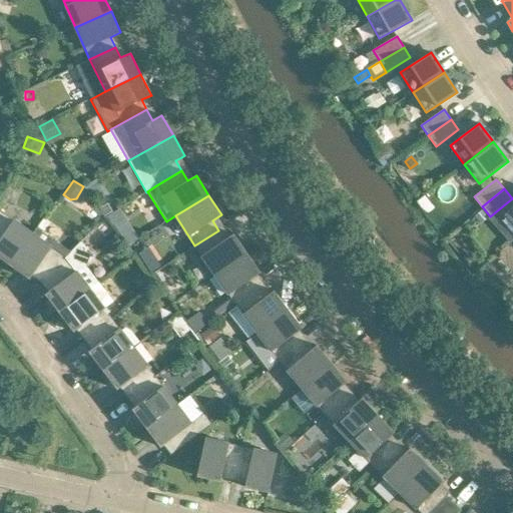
[(108,203),(100,208),(105,216),(113,211),(108,203)]
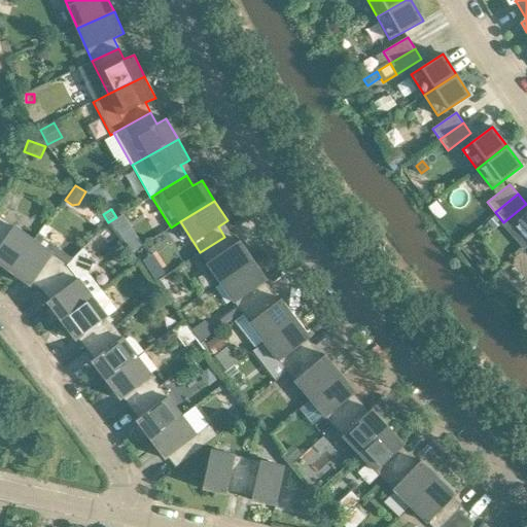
[(526,212),(518,221),(526,231),(526,212)]
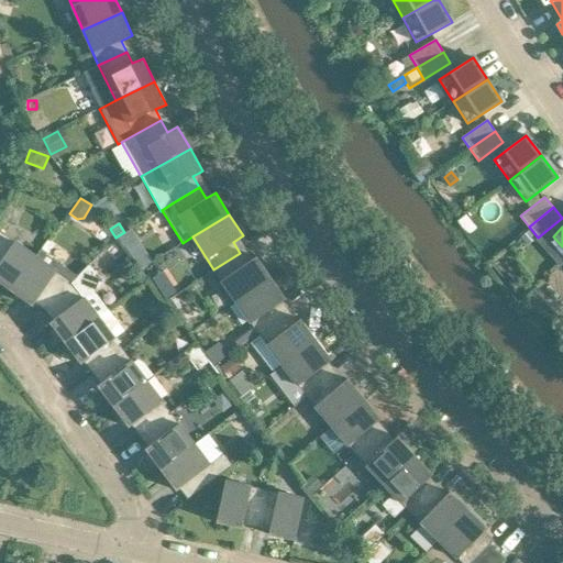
[(138,240),(131,229),(118,238),(125,247),(138,240)]
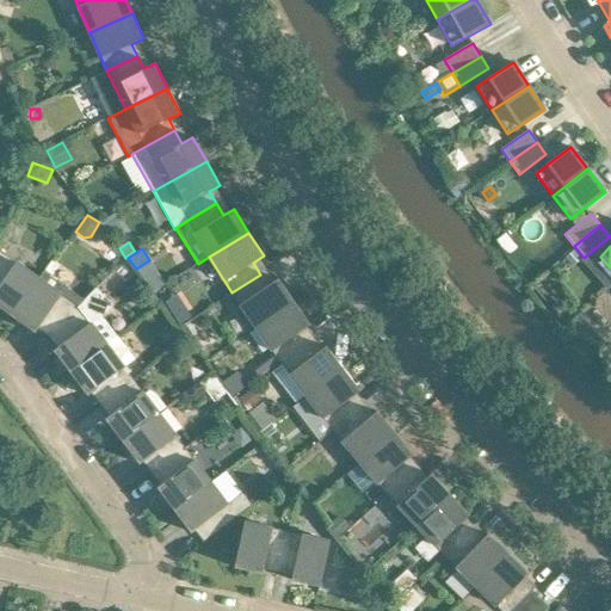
[(582,258),(575,250),(566,258),(573,266),(582,258)]
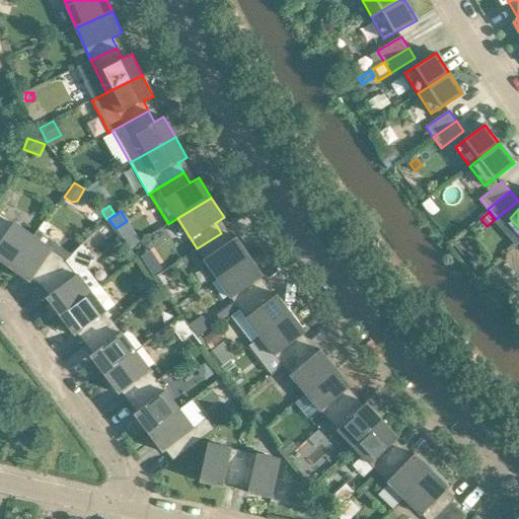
[(31,235),(0,213),(0,261),(10,269),(31,235)]
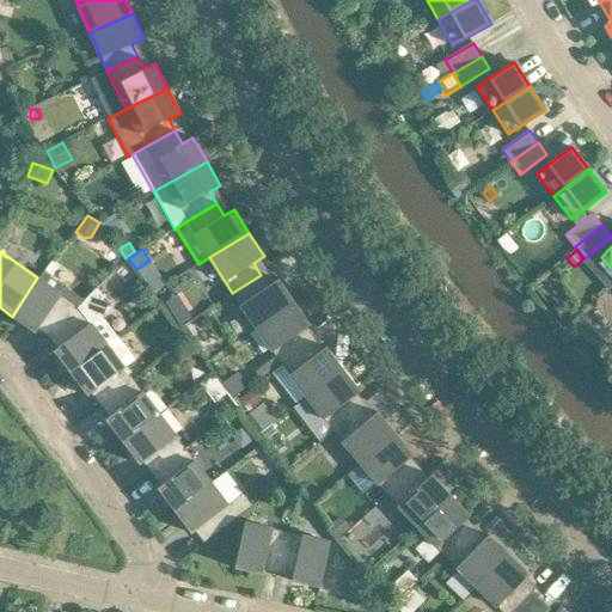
[(37,277),(12,317),(35,332),(37,329),(42,323),(55,331),(85,300),(43,270),(37,277)]
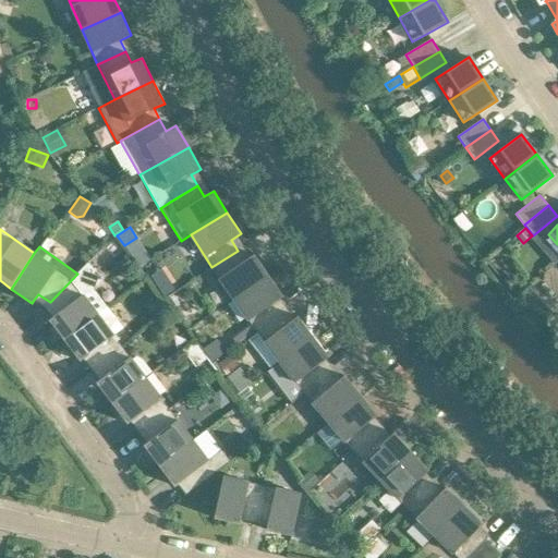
[(238,251),(211,267),(222,283),(218,287),(227,300),(232,296),(233,300),(268,275),(254,254),(251,256),(244,261),(238,251)]
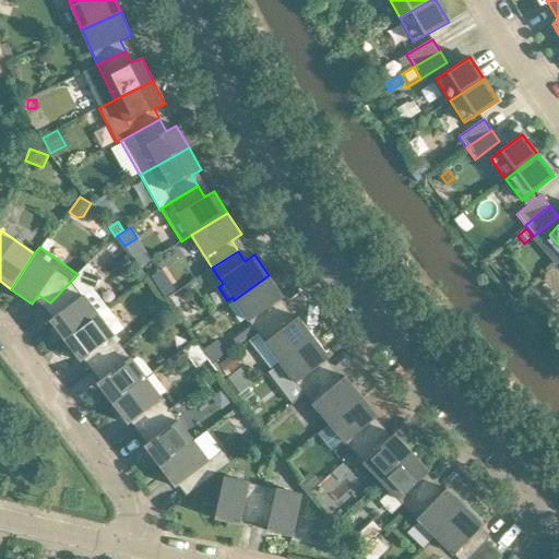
[(78,274),(50,302),(58,313),(49,321),(64,341),(108,308),(94,289),(104,278),(87,263),(78,274)]
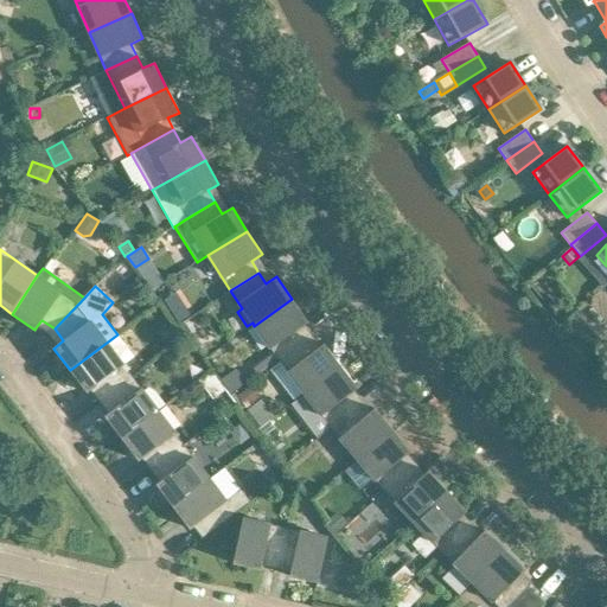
[(292,299),(254,326),(279,360),(306,340),(298,330),(308,323),(292,299)]
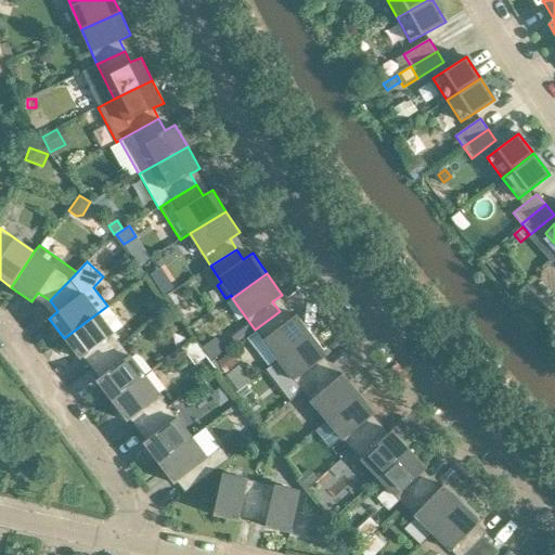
[(88,352),(97,363),(121,345),(113,334),(123,326),(107,306),(64,338),(79,359),(88,352)]
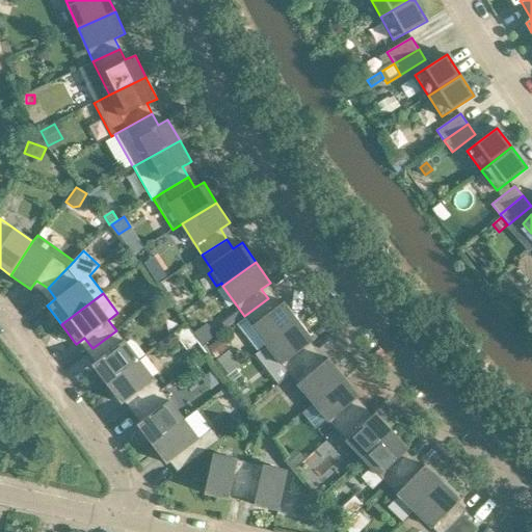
[(268,298),(244,316),(267,345),(298,320),(284,301),(275,308),(268,298)]
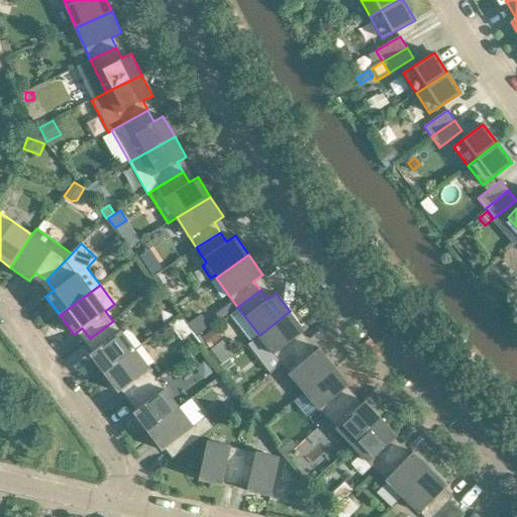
[(281,364),(304,345),(299,340),(296,336),(305,330),(290,311),(260,335),(263,340),(281,364)]
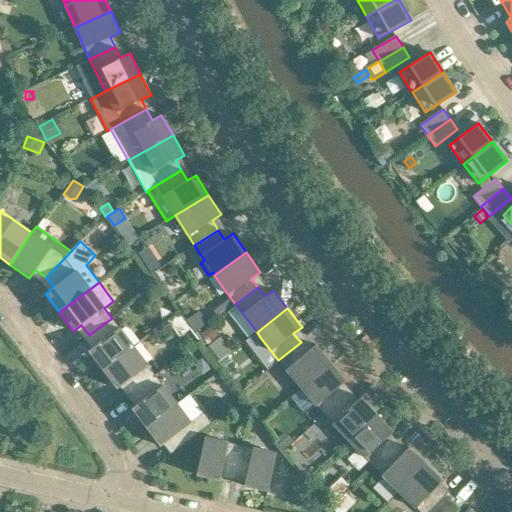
[(89,335),(91,337),(97,345),(88,351),(102,370),(133,346),(126,337),(112,318),(89,335)]
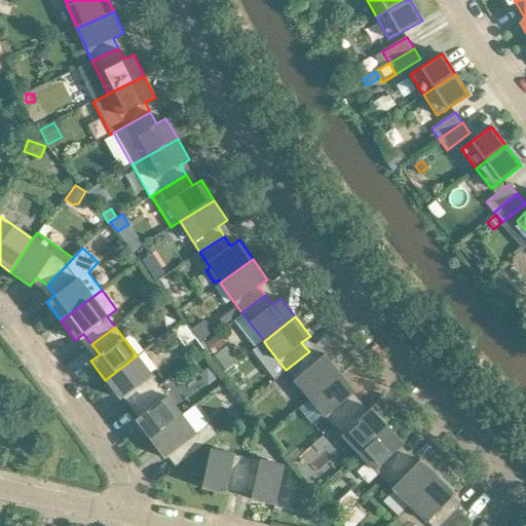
[(216,337),(207,344),(214,353),(223,346),(216,337)]
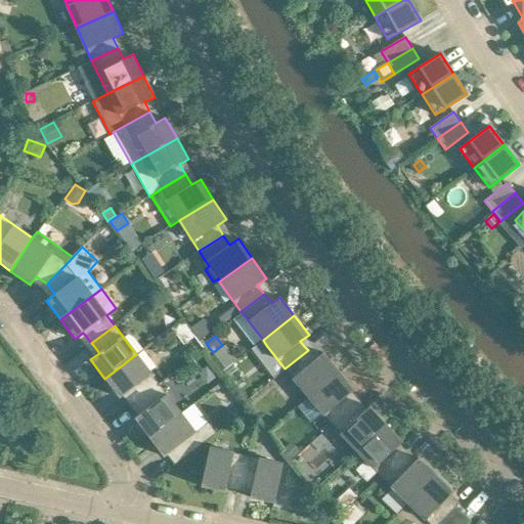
[(315,359),(308,350),(285,368),(308,396),(339,370),(323,352),(315,359)]
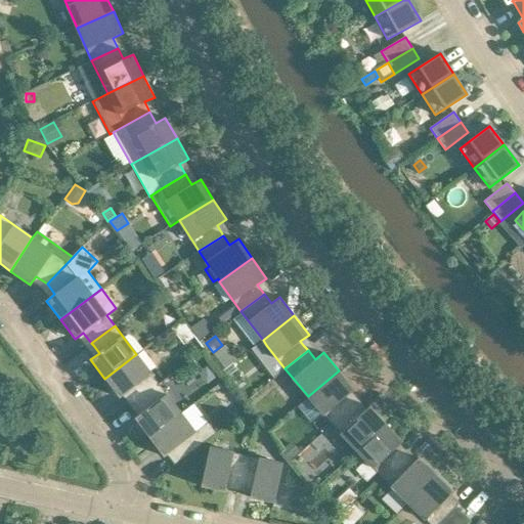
[(159,384),(136,354),(104,379),(120,398),(128,391),(135,401),(159,384)]
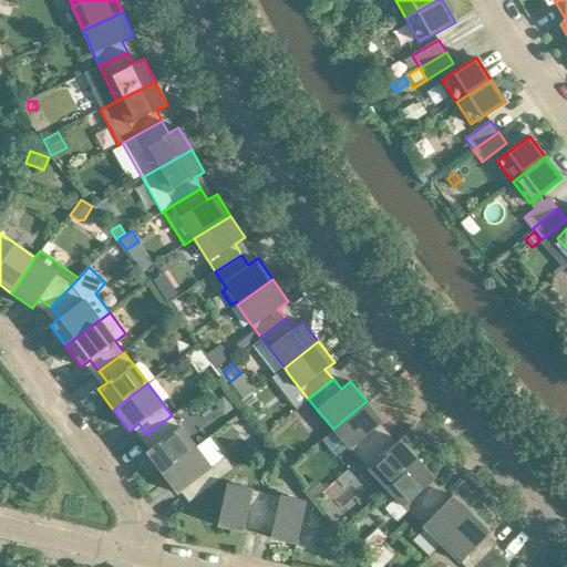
[(333,429),(360,459),(382,437),(374,429),(383,421),(367,401),(333,429)]
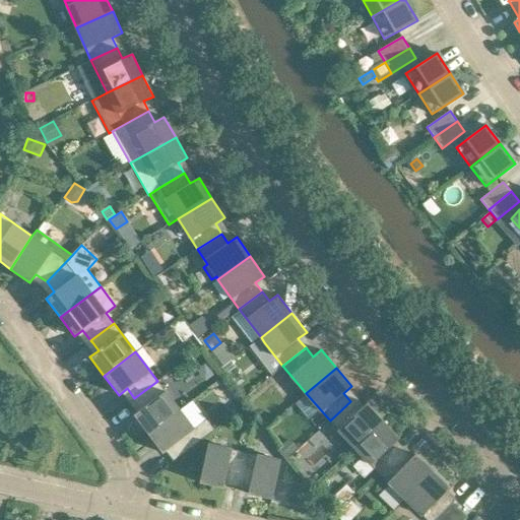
[(134,415),(148,434),(180,410),(157,381),(134,398),(142,408),(134,415)]
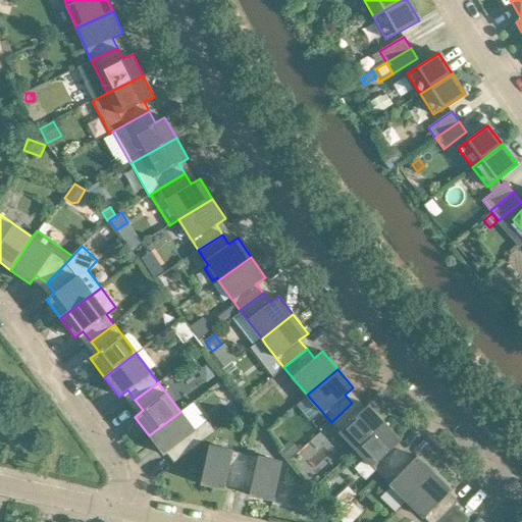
[(361,412),(352,403),(331,422),(356,450),(384,422),(368,405),(361,412)]
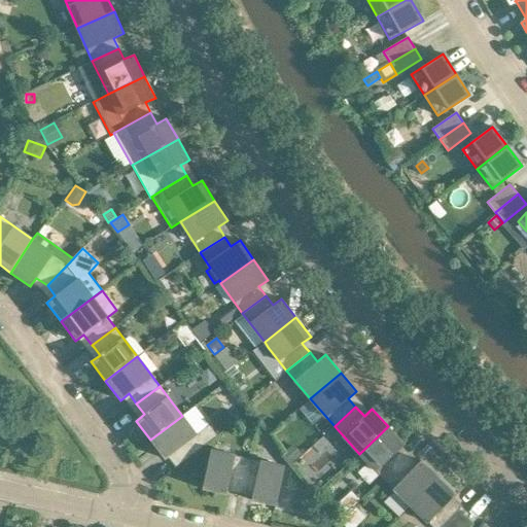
[(204,446),(182,416),(150,440),(165,459),(173,453),(181,463),(204,446)]
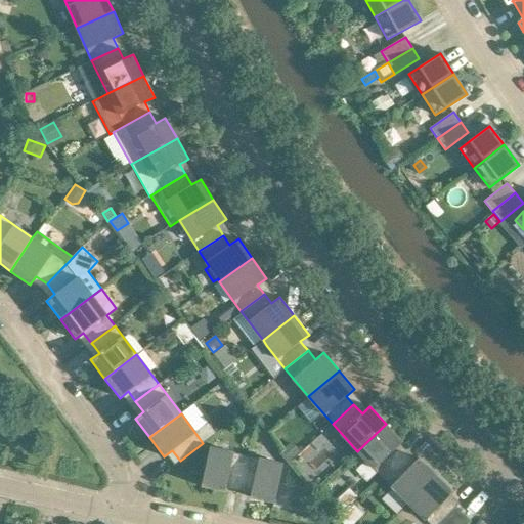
[(357,451),(382,478),(403,457),(395,448),(402,441),(386,424),(357,451)]
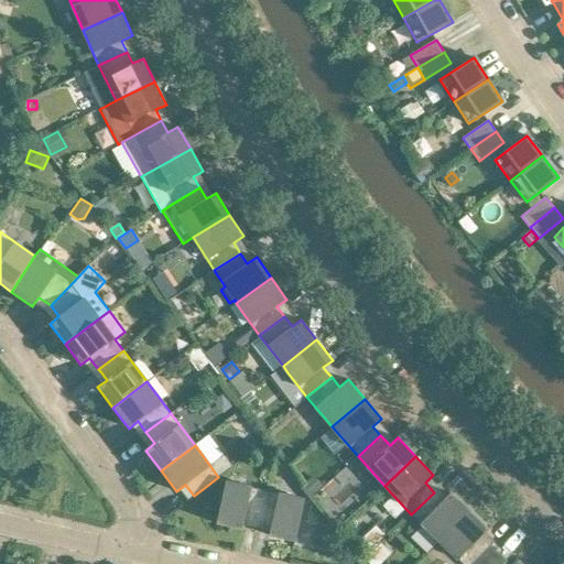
[(314,478),(305,486),(313,496),(323,488),(314,478)]
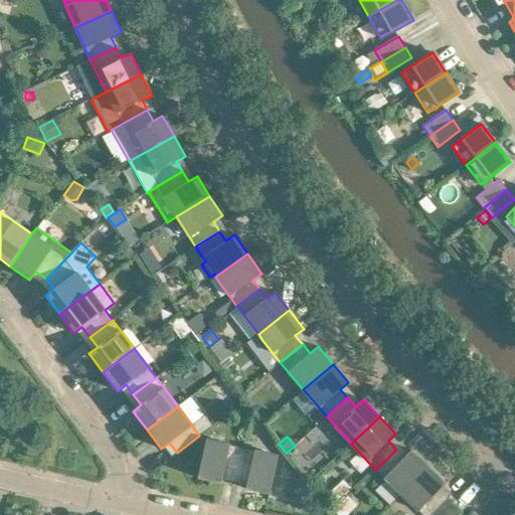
[(223,473),(235,476),(242,448),(206,440),(200,467),(199,468),(197,478),(221,483),(223,473)]
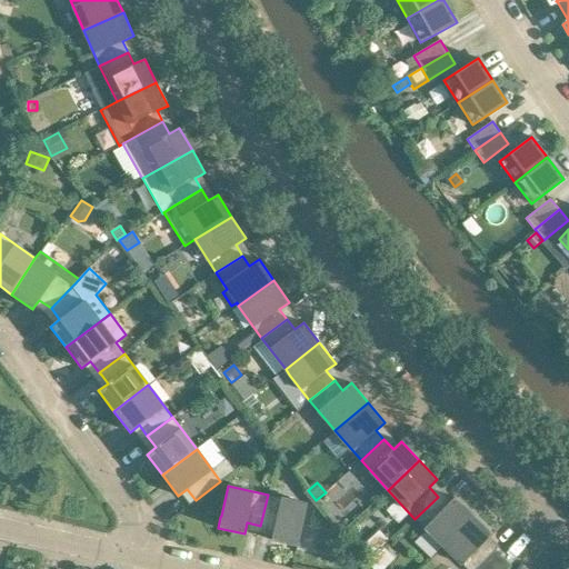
[(307,503),(268,495),(260,526),(275,529),(271,540),(298,546),(300,535),(300,533),(307,503)]
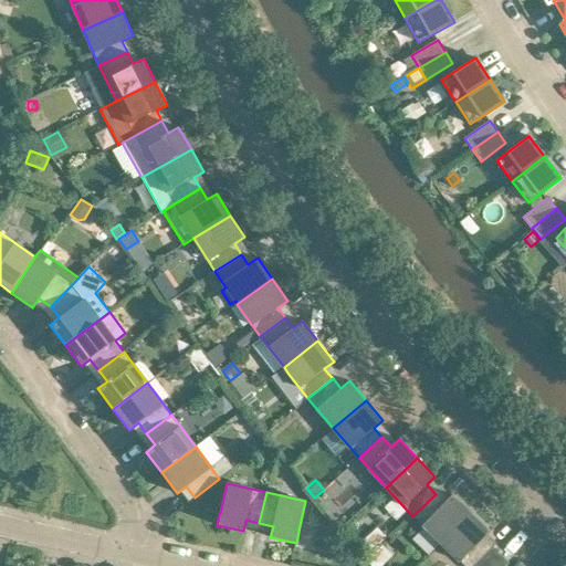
[(444,502),(436,494),(412,516),(441,543),(471,512),(452,494),(444,502)]
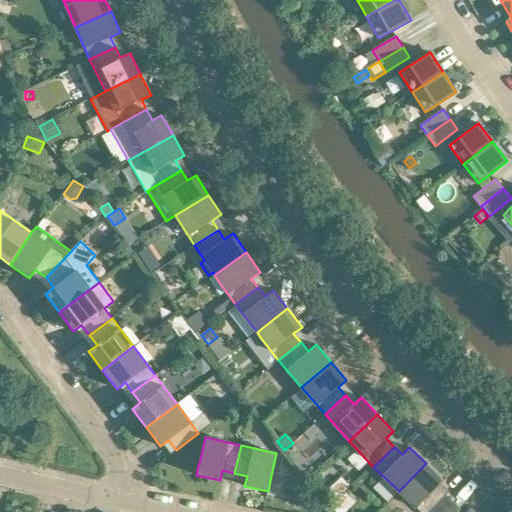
[(443,480),(426,463),(399,491),(420,511),(428,511),(444,496),(435,487),(443,480)]
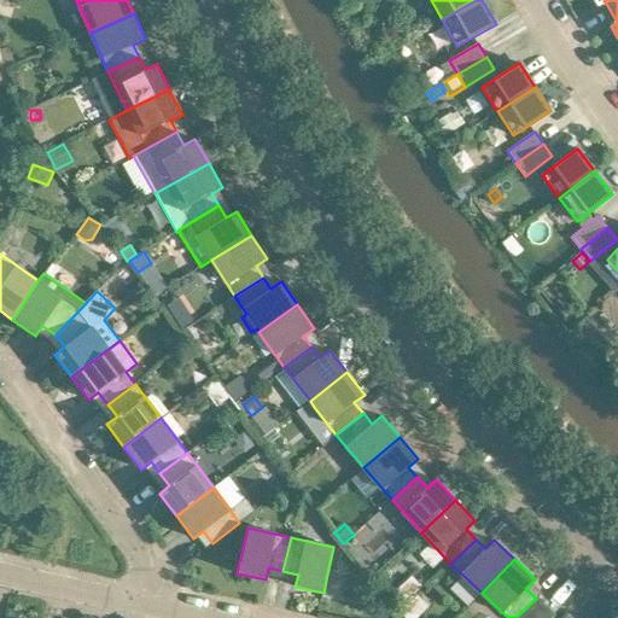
[(410,576),(394,592),(404,602),(421,588),(410,576)]
